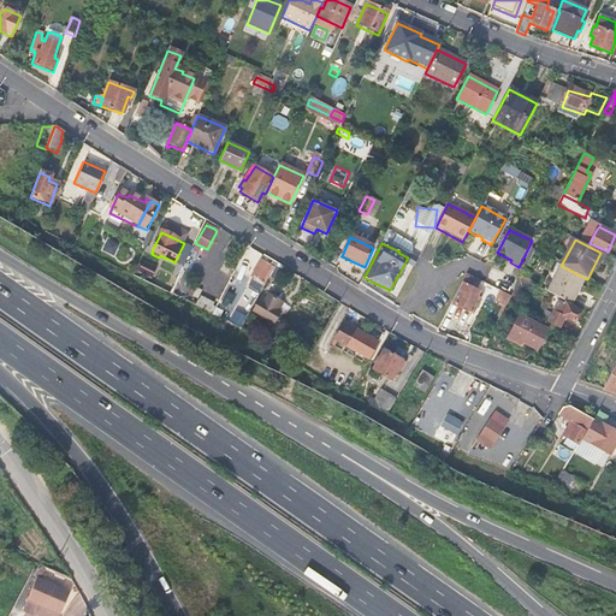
[(155,270),(141,262),(136,272),(150,279),(155,270)]
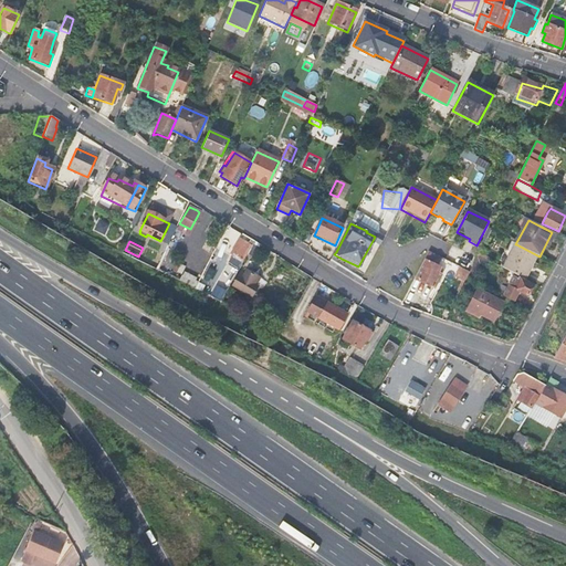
[(253,242),(247,255),(255,260),(262,248),(253,242)]
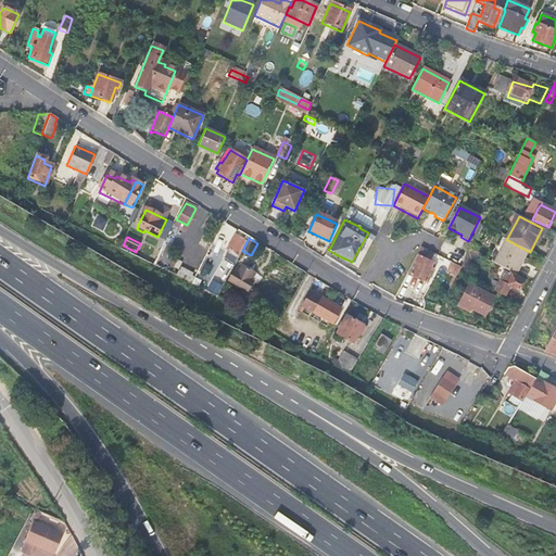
[(507,240),(495,265),(515,275),(528,251),(507,240)]
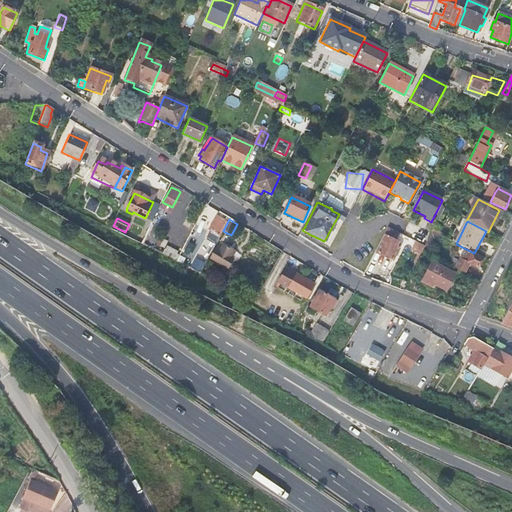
[(388,226),(374,252),(392,261),(398,250),(395,248),(397,244),(391,240),(394,233),(392,231),(393,229),(388,226)]
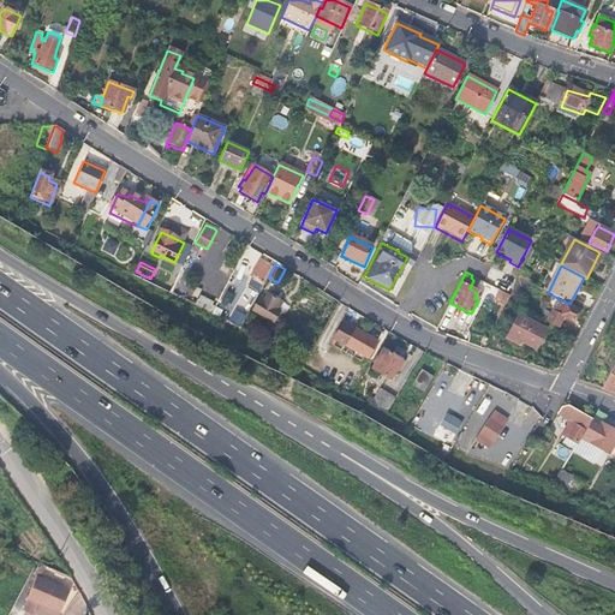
[(511,296),(519,279),(513,276),(503,292),(503,293),(511,297),(511,296)]
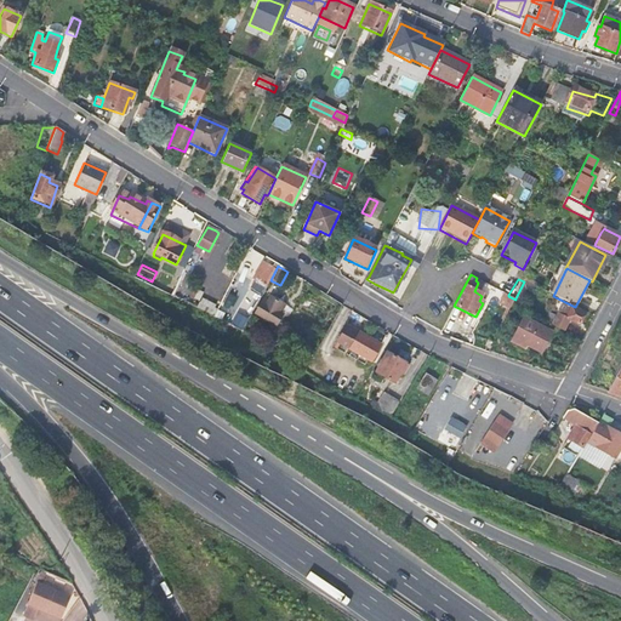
[(524,281),(516,298),(520,301),(527,290),(534,294),(536,288),(524,281)]
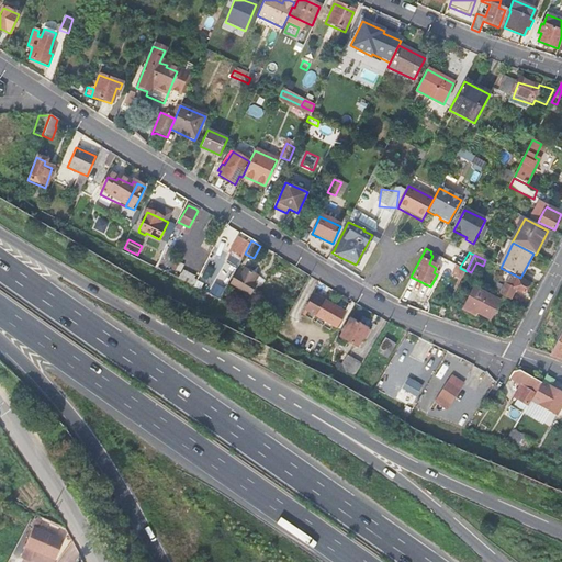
[(467,271),(460,268),(456,277),(462,280),(463,277),(467,271)]
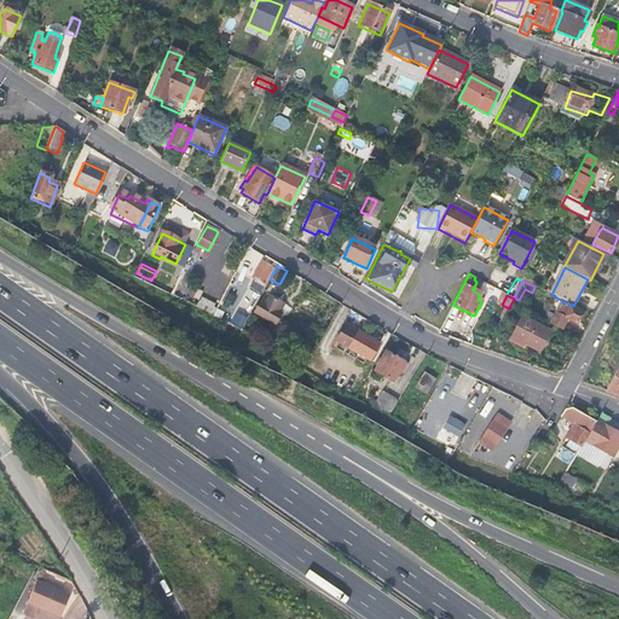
[(196,308),(212,317),(212,316),(214,312),(210,311),(213,307),(200,301),(196,308)]
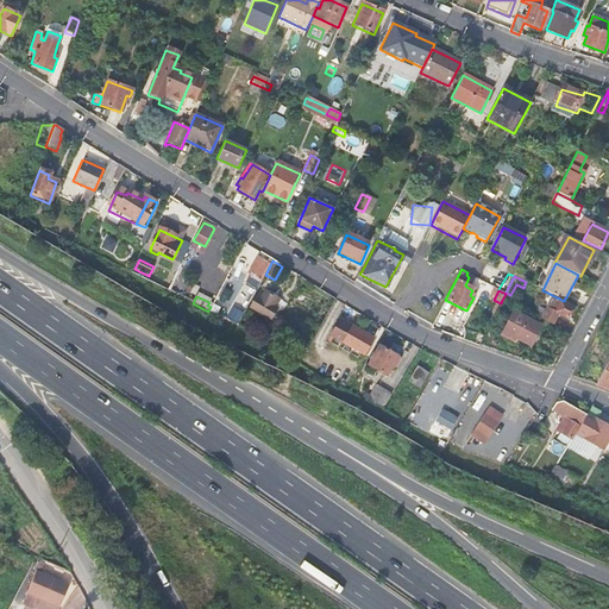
[(258,297),(249,312),(268,325),(275,314),(271,312),(276,305),(265,297),(263,301),(258,297)]
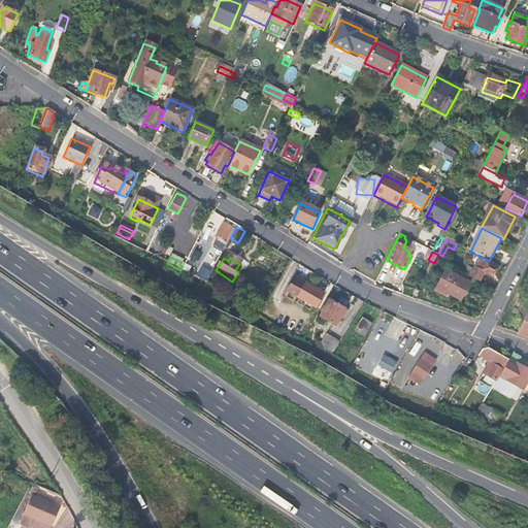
[(424,258),(419,267),(429,272),(434,263),(428,260),(424,258)]
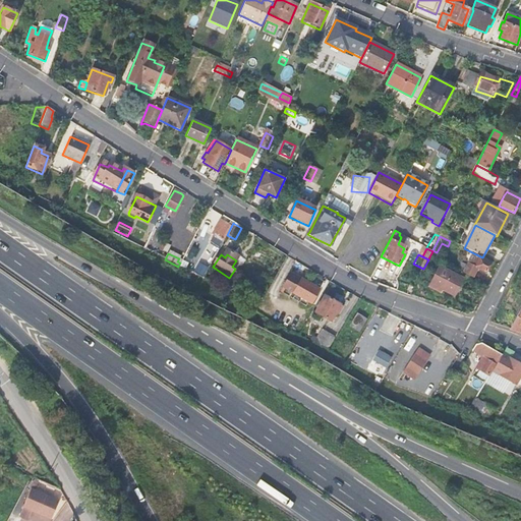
[(468,269),(465,275),(472,279),(475,273),(477,269),(485,274),(490,265),(474,256),(468,269)]
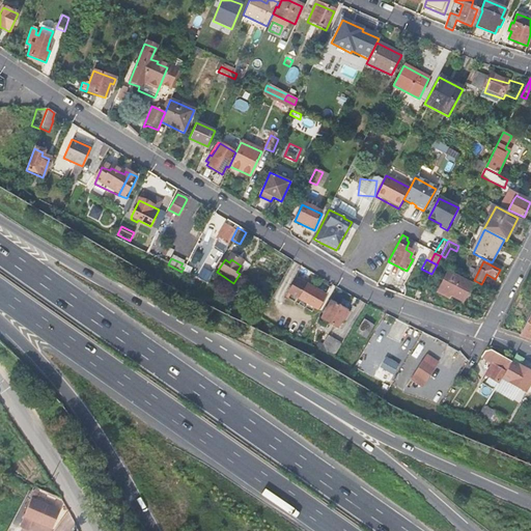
[(387,264),(375,286),(376,286),(387,290),(391,276),(389,275),(392,268),(387,264)]
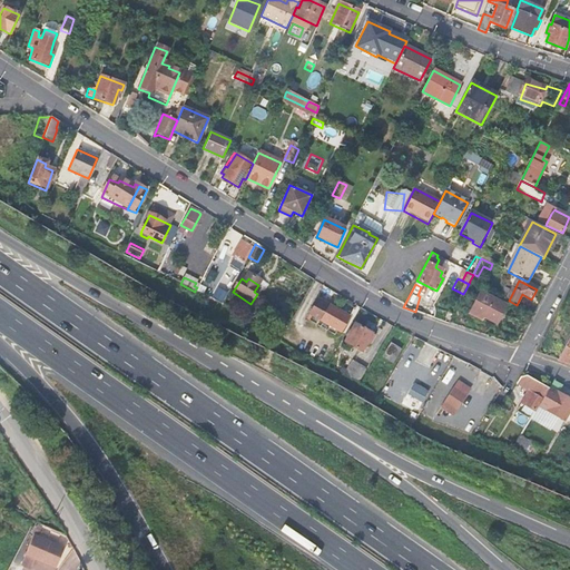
[(195,292),(188,304),(192,305),(194,302),(199,305),(204,296),(195,291),(195,292)]
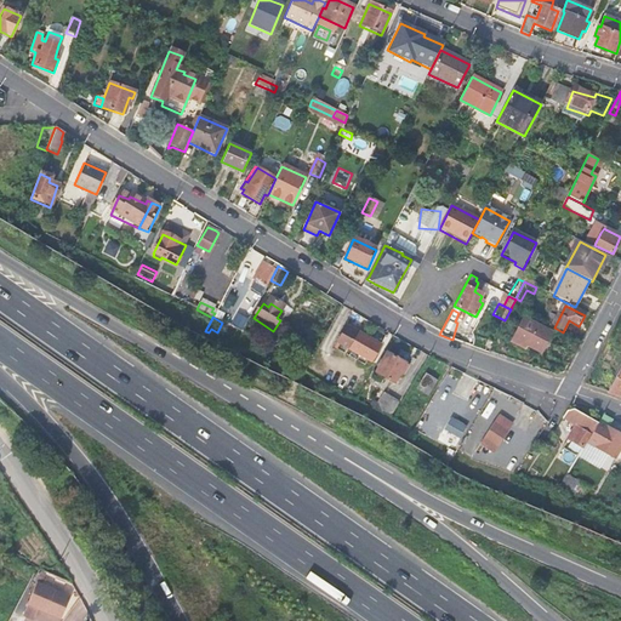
[(551,334),(523,319),(511,342),(520,348),(523,345),(540,353),(551,334)]
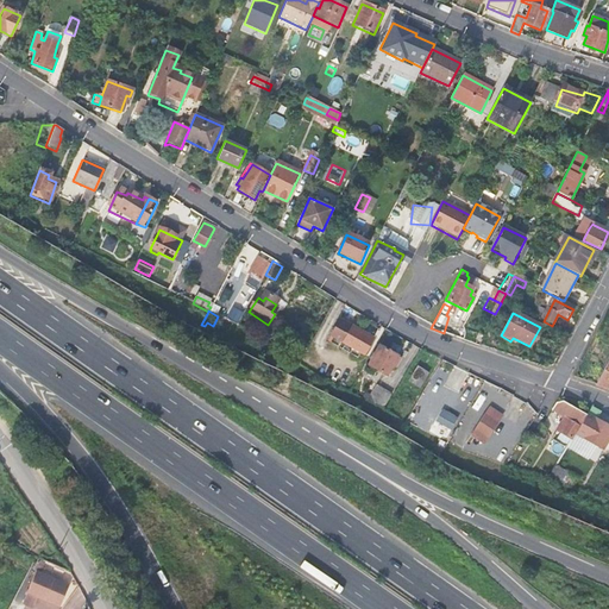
[(371,340),(339,321),(331,337),(363,357),(371,340)]
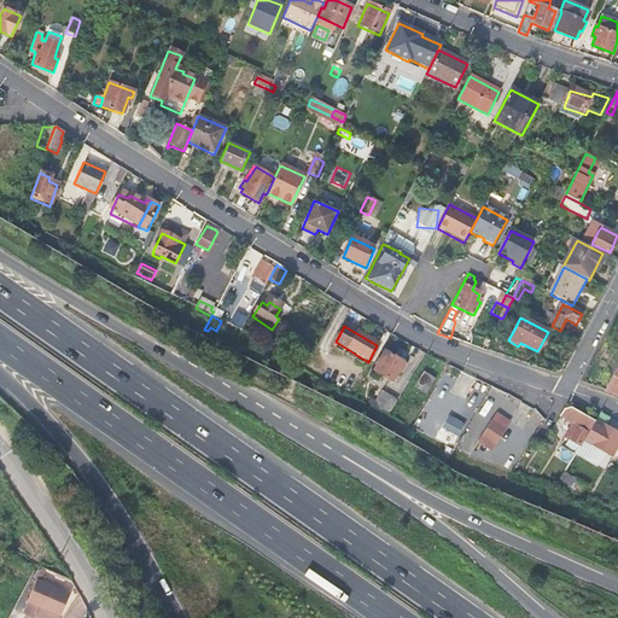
[(385,354),(374,373),(392,383),(398,373),(401,367),(403,363),(385,354)]
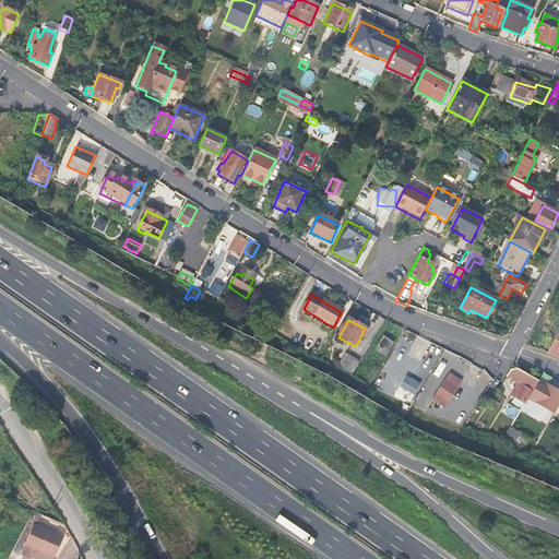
[(558,332),(547,354),(558,358),(558,332)]
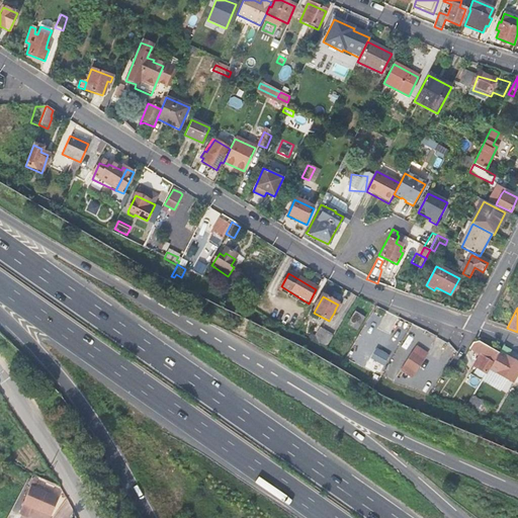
[(364,319),(355,314),(348,325),(356,331),(364,319)]
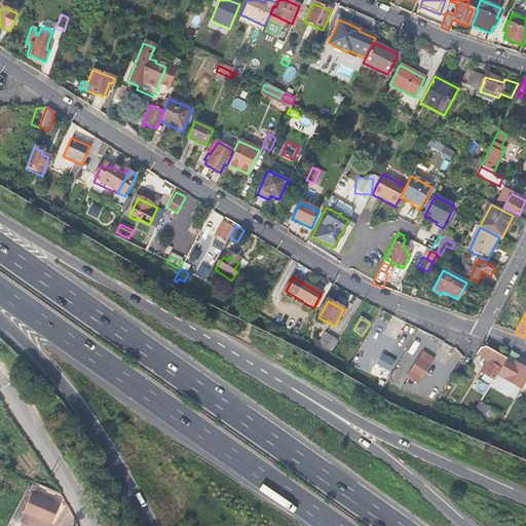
[(337,341),(330,338),(324,349),(330,353),(337,341)]
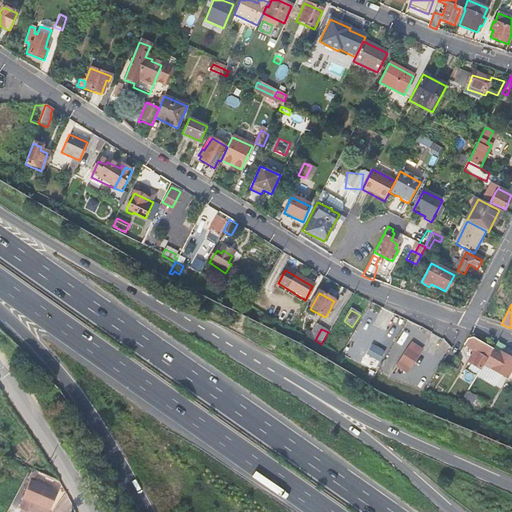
[(477,353),(472,362),(468,359),(462,370),(476,378),(483,366),(489,357),(493,351),(475,339),(468,339),(464,345),(477,353)]
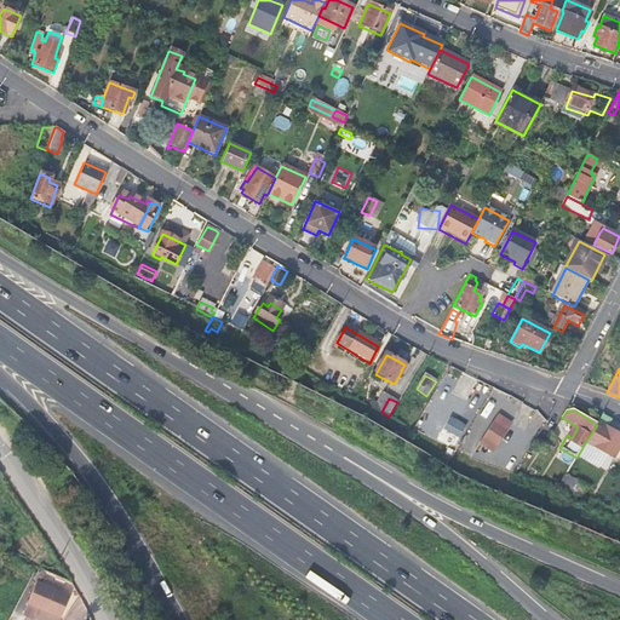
[(443,428),(459,437),(468,424),(452,414),(443,428)]
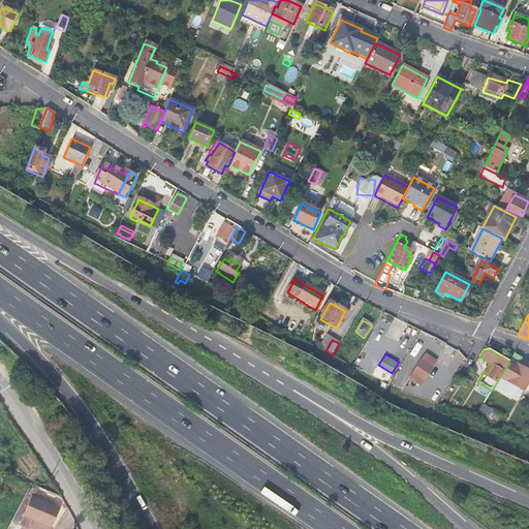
[(435,362),(424,354),(419,361),(431,368),(435,362)]
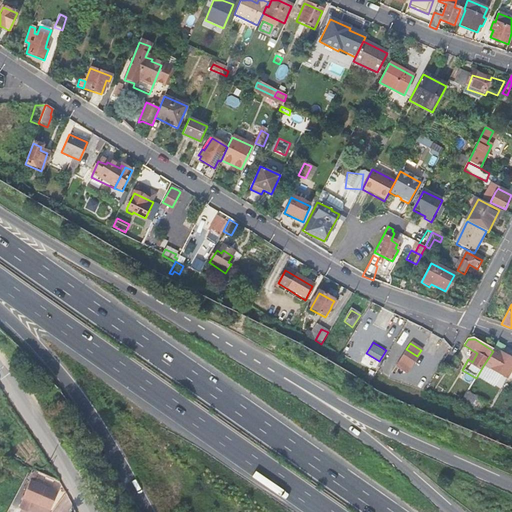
[(483,366),(490,370),(507,380),(511,370),(511,360),(500,354),(504,347),(498,343),(497,343),(493,351),(489,357),(483,366)]
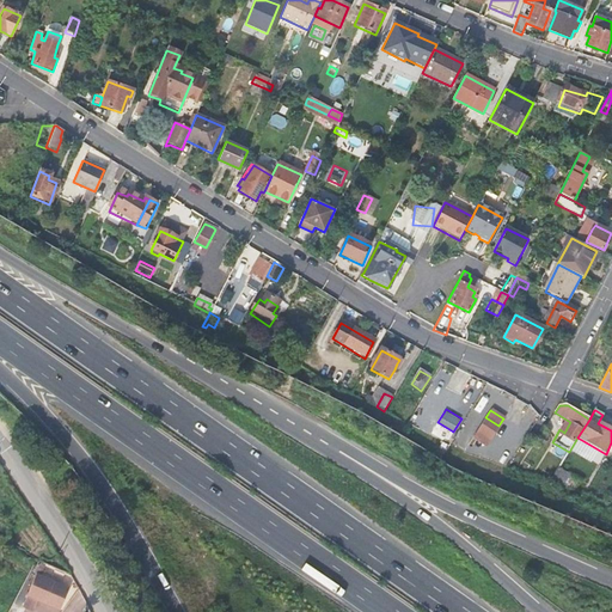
[(499,426),(485,417),(472,438),(485,446),(499,426)]
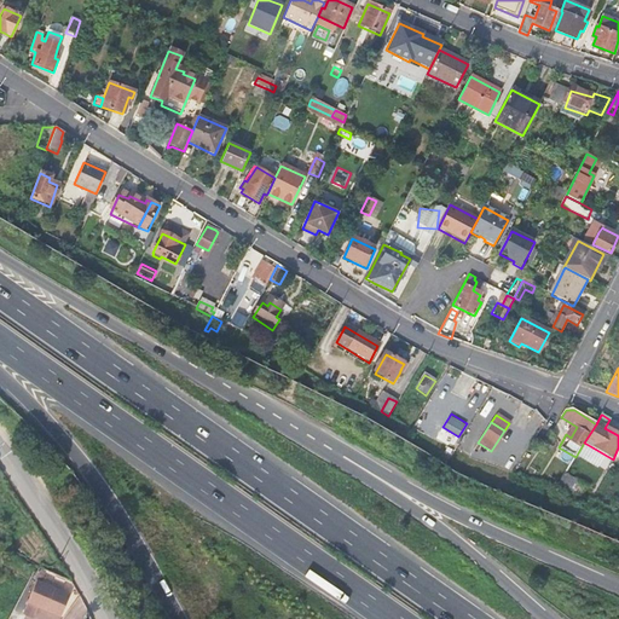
[(34,607),(48,614),(61,593),(35,580),(19,613),(29,618),(34,607)]
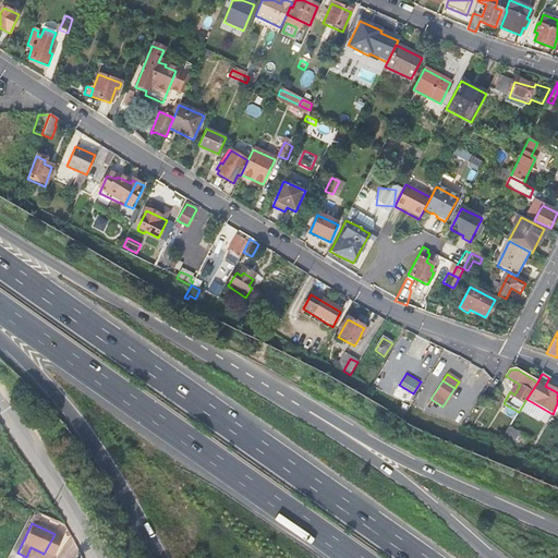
[(61,538),(55,534),(44,554),(51,557),(61,538)]
